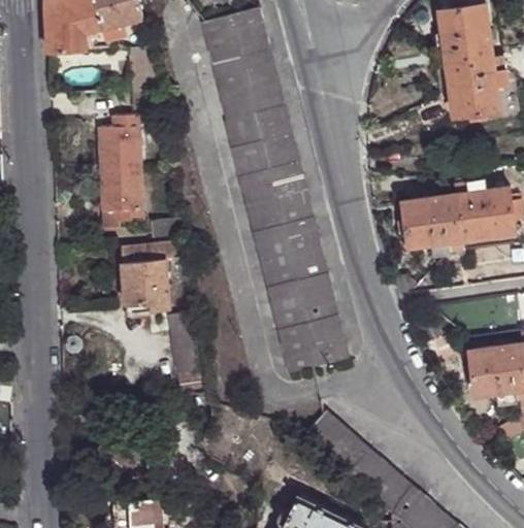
[(100,29),(92,0),(42,0),(44,51),(84,47),(84,34),(88,32),(100,29)]
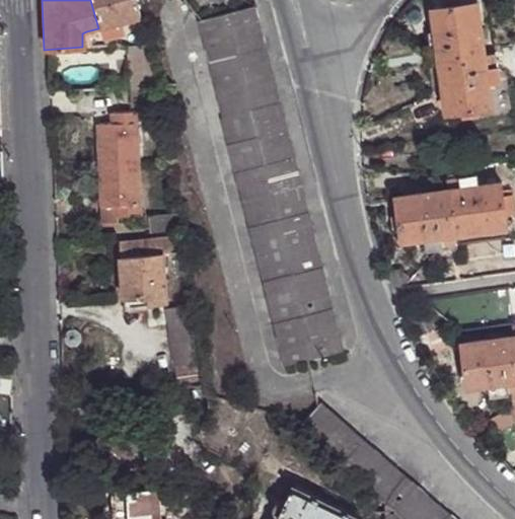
[(137,15),(132,0),(90,0),(98,28),(116,22),(129,18),(137,15)]
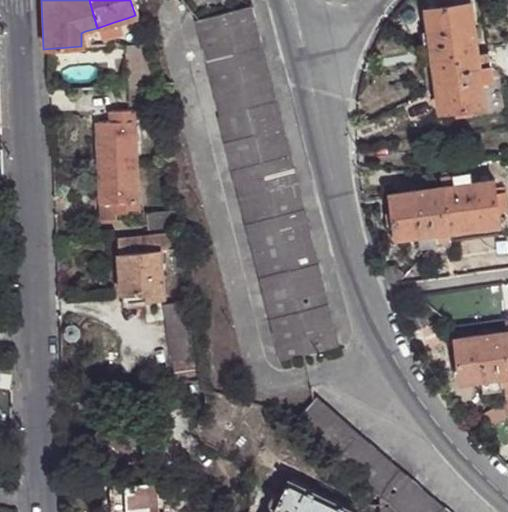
[(435,10),(423,12),(426,32),(428,48),(419,49),(421,63),(431,62),(438,113),(451,111),(452,120),(471,116),(469,108),(482,106),(478,78),(488,78),(484,53),(474,55),(467,4),(450,7),(448,0),(447,0),(434,2),(435,10)]
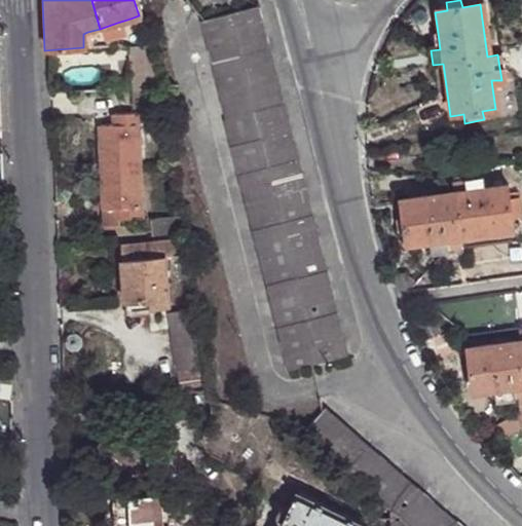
[(344,354),(257,8),(199,23),(285,370),(344,354)]
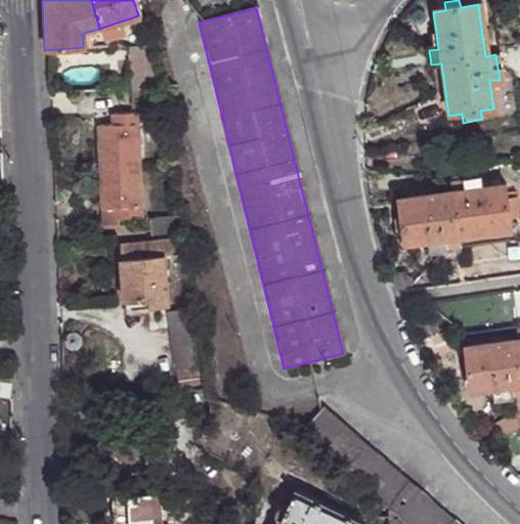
[(155,84),(139,15),(138,15),(130,18),(134,42),(137,42),(139,55),(141,68),(128,69),(129,86),(137,85),(155,84)]
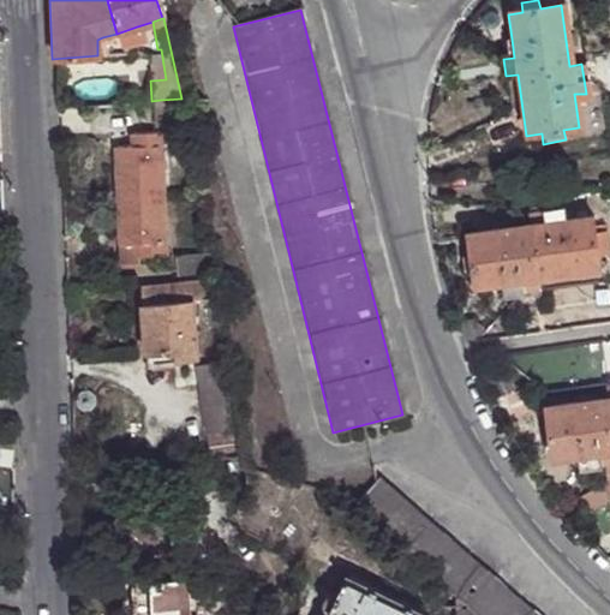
[(137,27),(117,34),(120,43),(141,37),(137,27)]
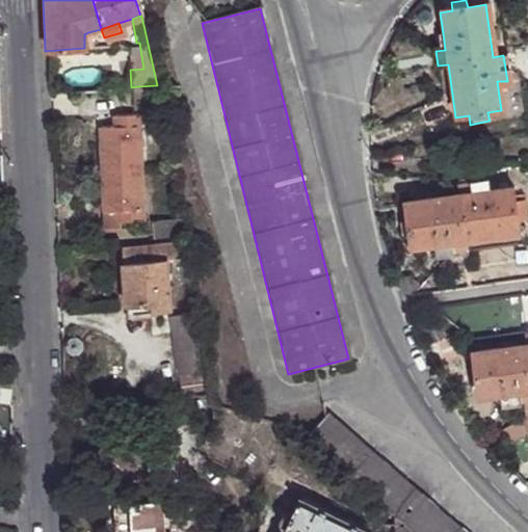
[(432,35),(436,51),(445,50),(443,33),(432,35)]
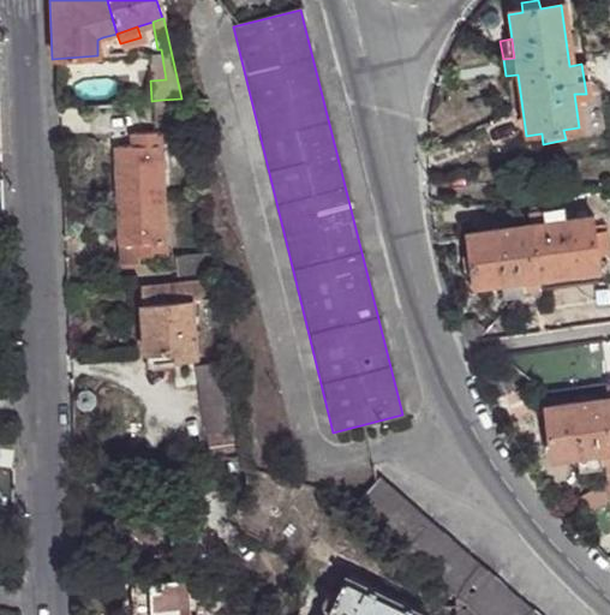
[(145,66),(163,65),(161,49),(157,49),(145,51),(145,66)]
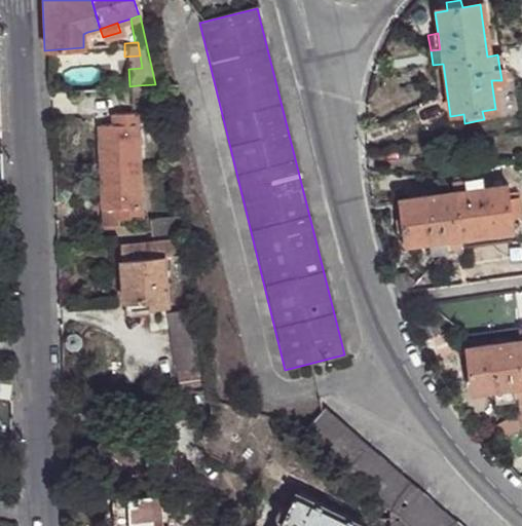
[(139,107),(138,85),(129,86),(128,107),(139,107)]
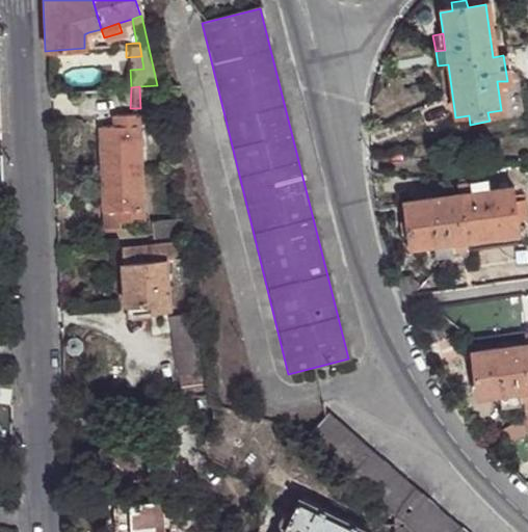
[(110,114),(110,126),(97,127),(102,228),(117,227),(117,221),(139,220),(134,113),(110,114)]
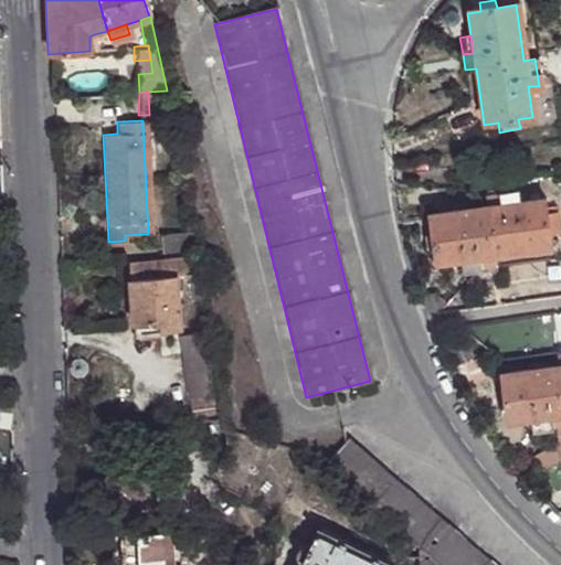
[(501,205),(520,202),(518,190),(499,191),(500,194),(501,205)]
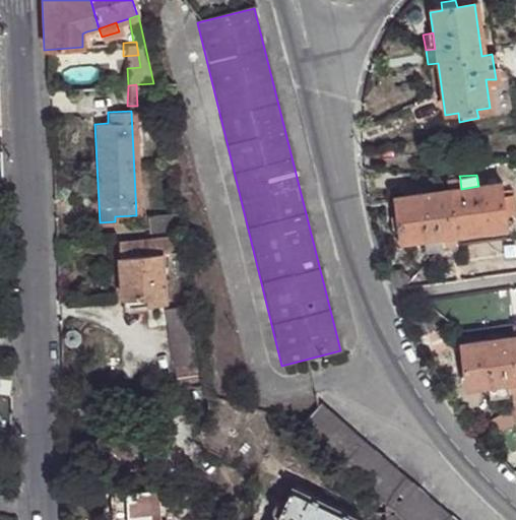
[(448,191),(461,189),(460,179),(447,180),(448,191)]
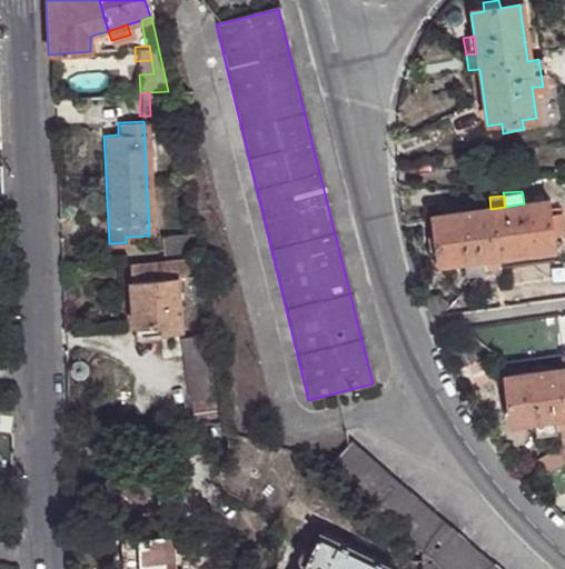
[(547,201),(524,203),(505,207),(491,209),(433,218),(433,232),(427,233),(428,246),(435,246),(438,266),(465,262),(481,260),(499,258),(553,250),(552,235),(563,233),(559,212),(549,213),(547,201)]
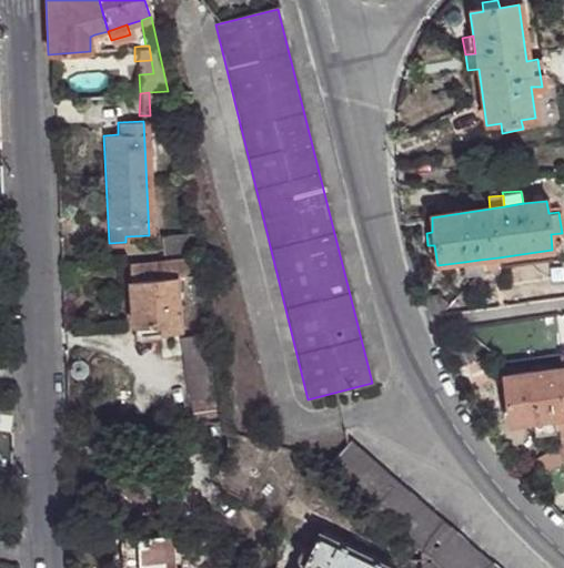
[(160,237),(161,254),(191,252),(189,235),(160,237)]
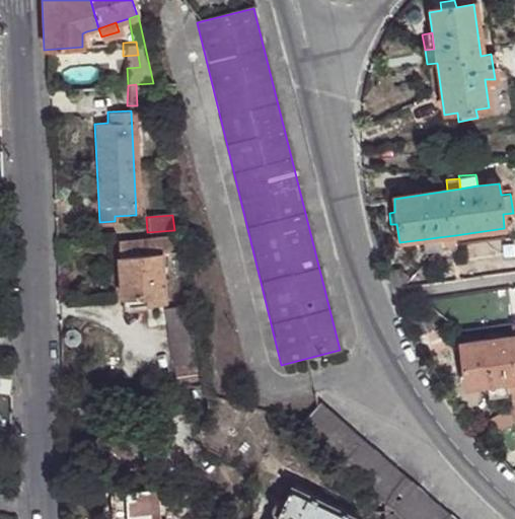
[(455,245),(455,235),(438,237),(441,248),(455,245)]
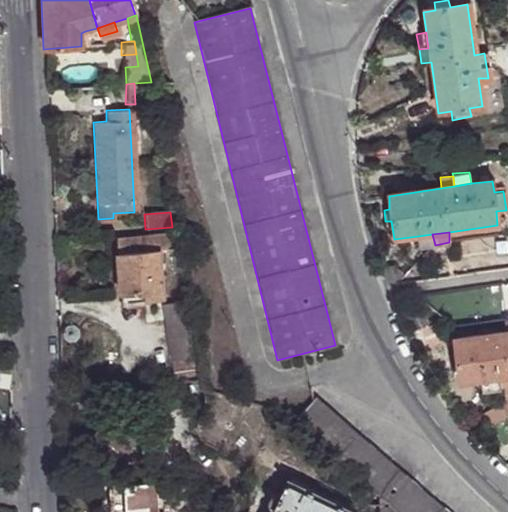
[(435,245),(432,234),(418,236),(419,249),(434,247),(435,245)]
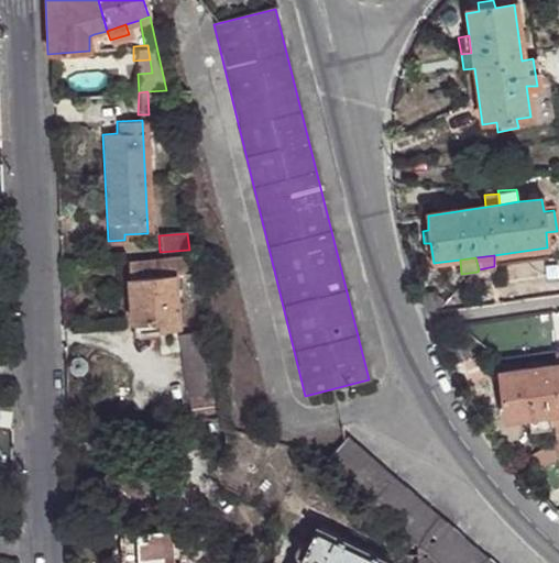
[(155,320),(156,329),(177,328),(173,275),(127,279),(130,323),(138,322),(155,320)]
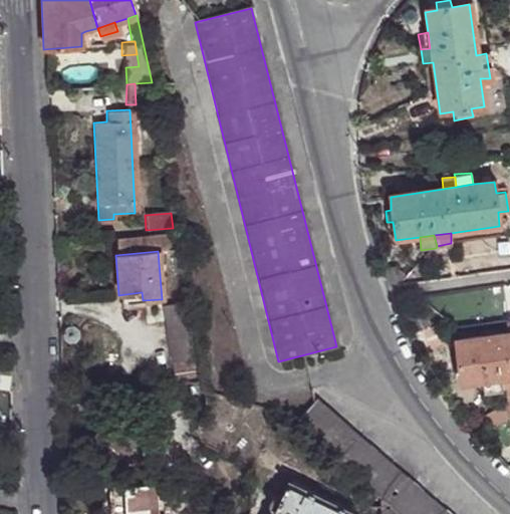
[(126,302),(143,300),(142,292),(125,294),(126,302)]
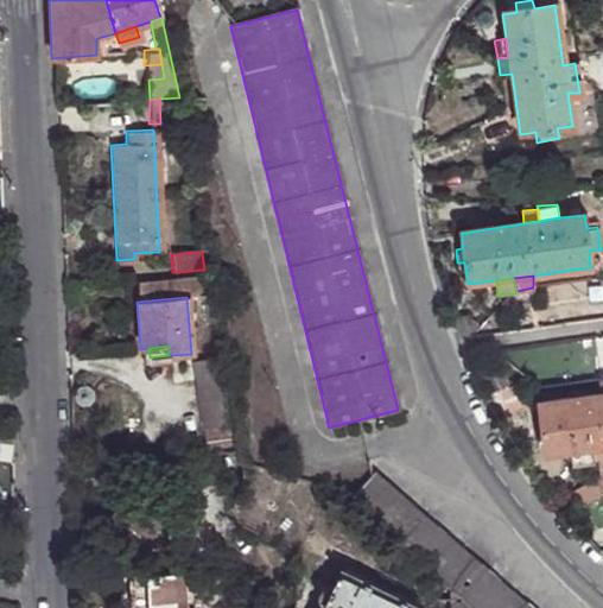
[(170,363),(169,355),(150,358),(148,348),(140,349),(141,366),(170,363)]
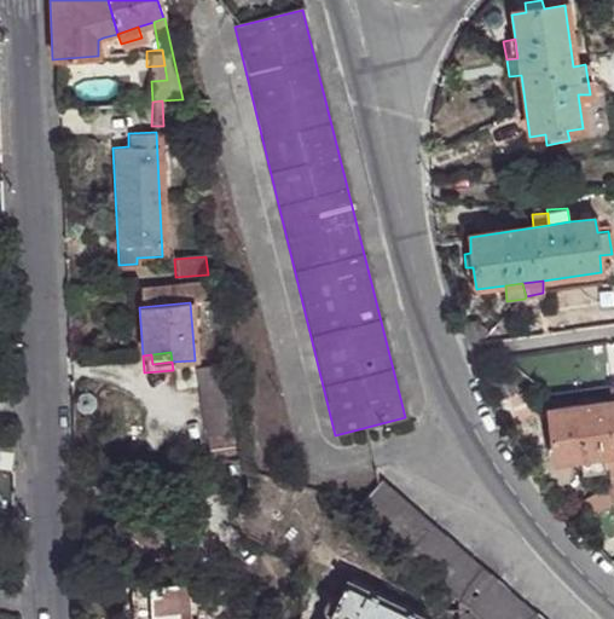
[(237,428),(227,363),(195,369),(204,433),(235,429),(237,428)]
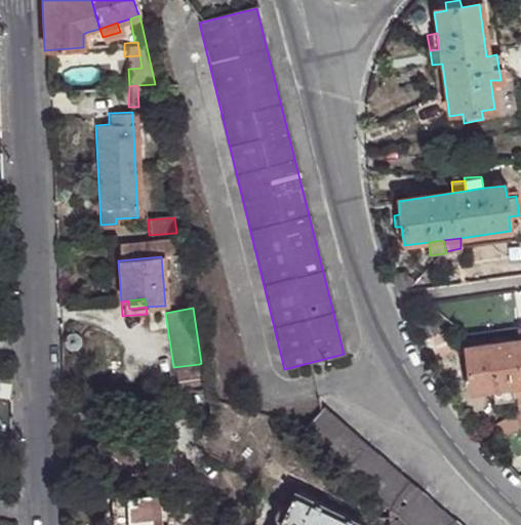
[(509,387),(520,385),(520,338),(517,339),(465,347),(471,392),(492,389),(509,387)]
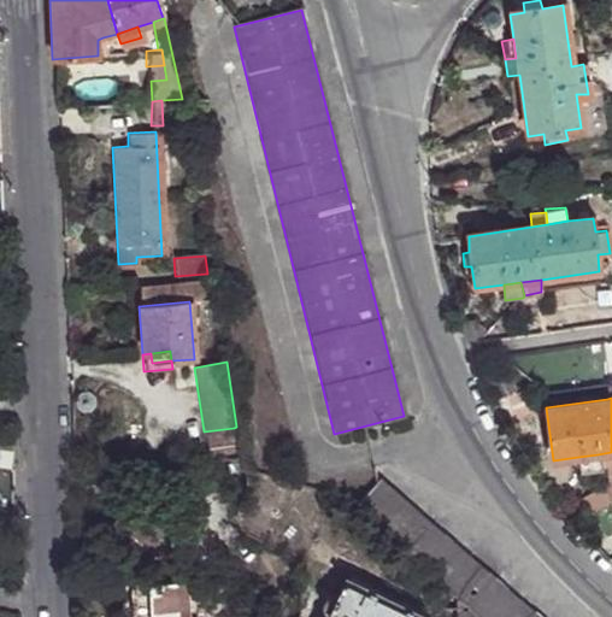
[(234,428),(204,432),(207,452),(237,447),(234,428)]
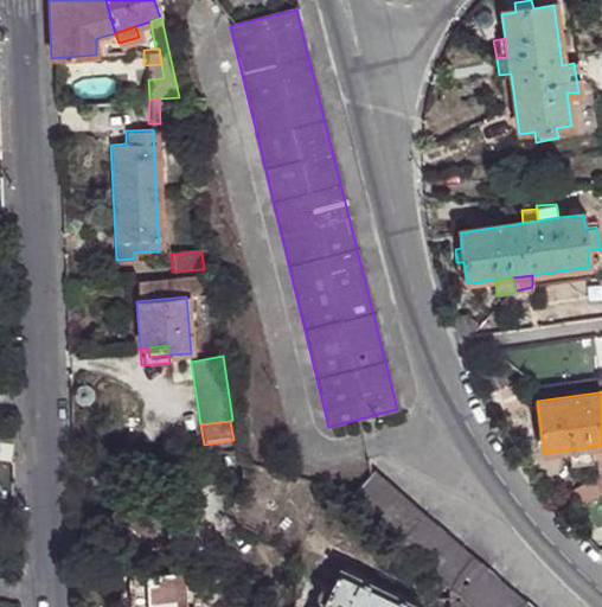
[(601,455),(601,445),(588,447),(590,457),(601,455)]
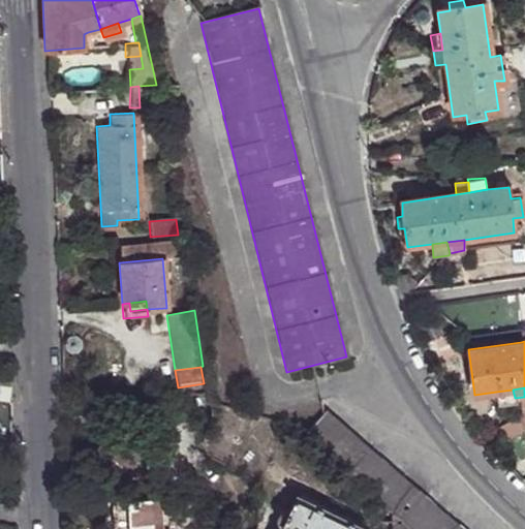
[(515,398),(513,390),(496,392),(498,403),(514,401),(515,398)]
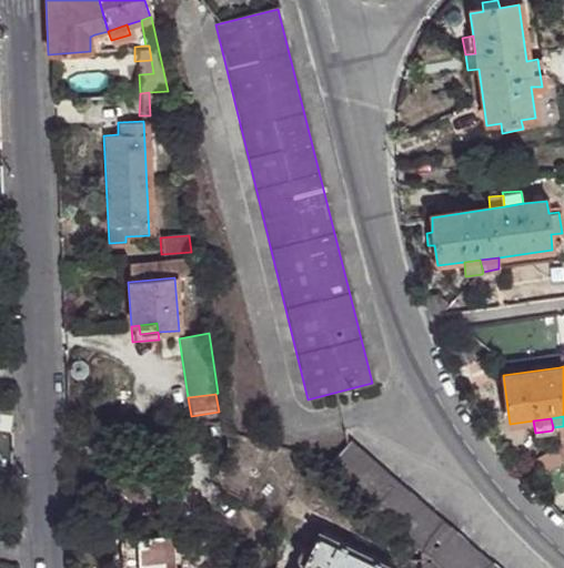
[(491,567),(345,443),(325,467),(412,545),(419,550),(439,567),(491,567)]
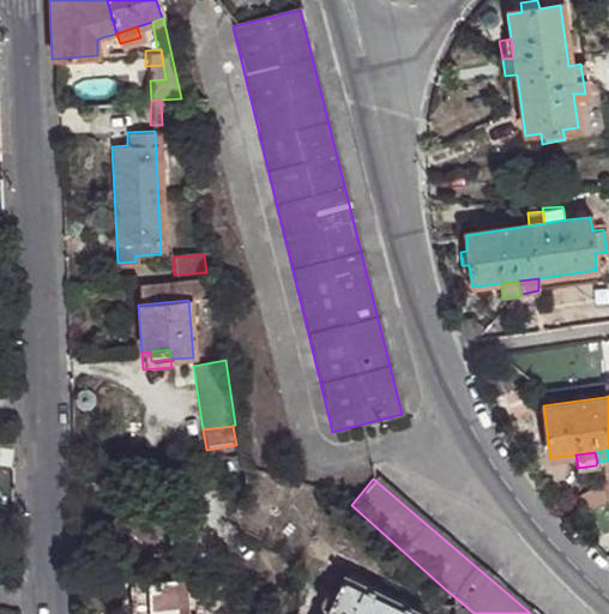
[(332,594),(325,608),(321,613),(422,613),(423,613),(342,575),(332,594)]
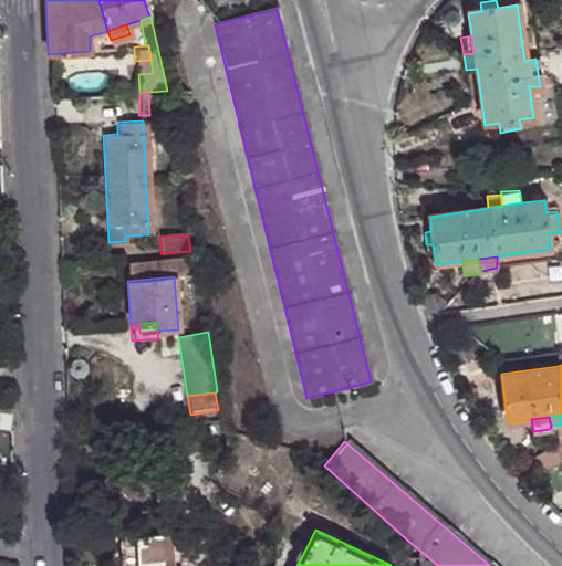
[(170,565),(169,535),(155,535),(117,537),(117,565),(170,565)]
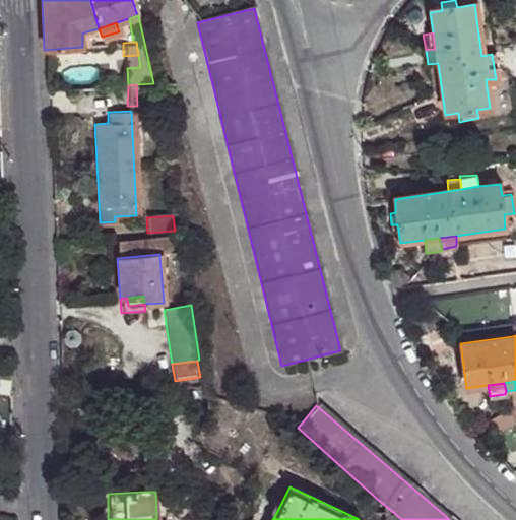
[(382,519),(383,504),(377,499),(372,505),(372,511),(370,511),(370,519),(382,519)]
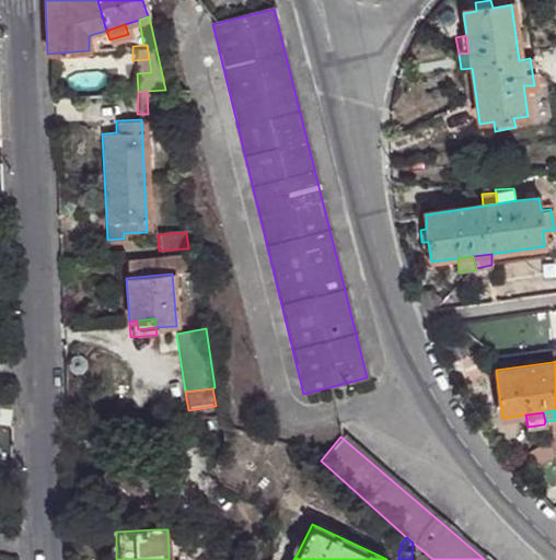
[(293,553),(297,555),(303,541),(301,540),(296,543),(292,549),(293,553)]
